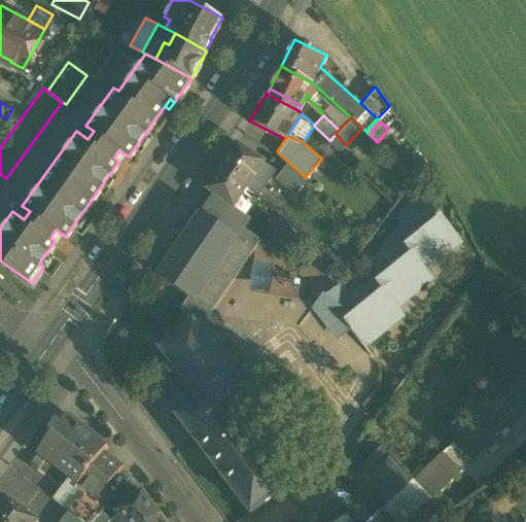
[(233,205),(247,184),(264,160),(236,141),(219,166),(205,186),(233,205)]
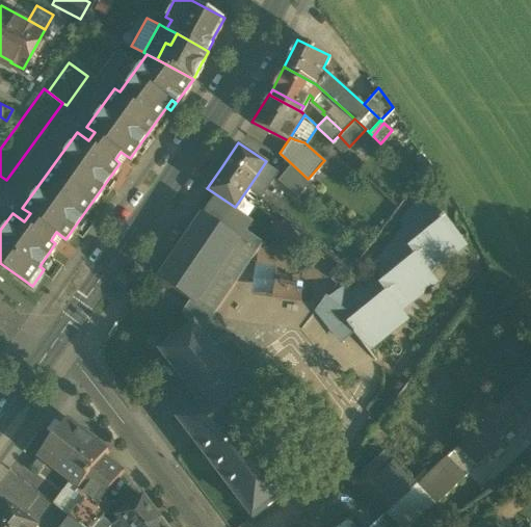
[(266,161),(249,186),(260,193),(277,168),(266,161)]
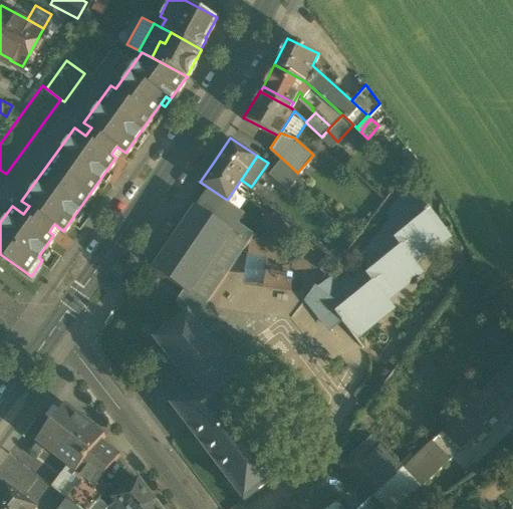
[(285,186),(296,172),(280,157),(268,172),(285,186)]
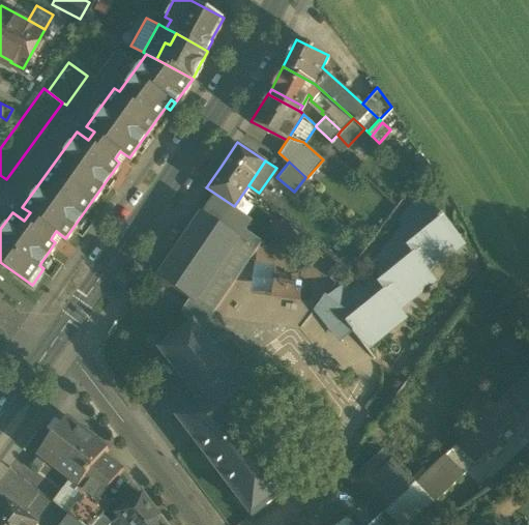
[(189,297),(210,311),(260,238),(243,227),(251,217),(214,193),(202,211),(201,210),(158,272),(157,274),(189,297)]
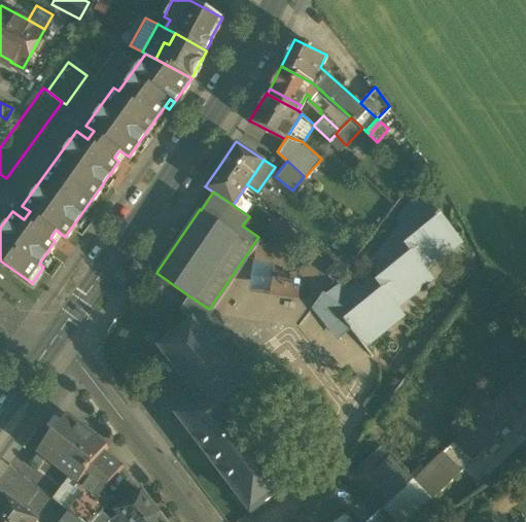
[(350,326),(362,342),(390,320),(383,312),(419,284),(413,276),(448,247),(442,240),(454,230),(439,209),(435,211),(415,195),(397,217),(399,220),(345,288),(337,282),(325,291),(322,289),(312,302),(325,319),(337,310),(350,326)]
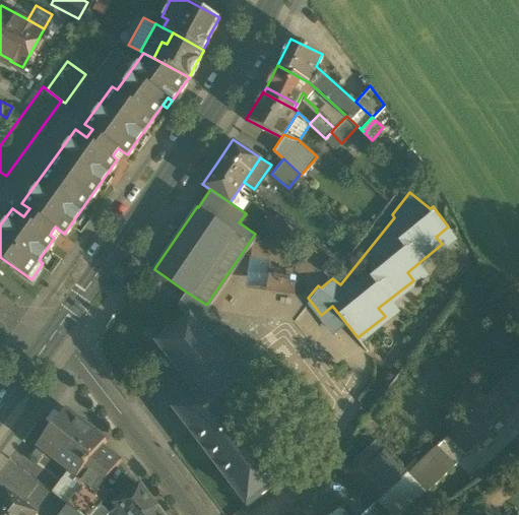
[(252,367),(206,305),(186,292),(178,303),(189,317),(189,316),(228,367),(239,359),(248,371),(252,367)]
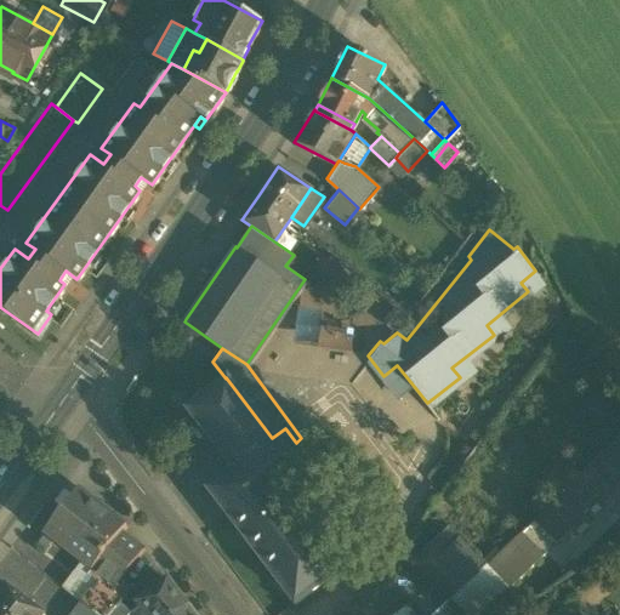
[(397,365),(384,376),(399,394),(413,385),(397,365)]
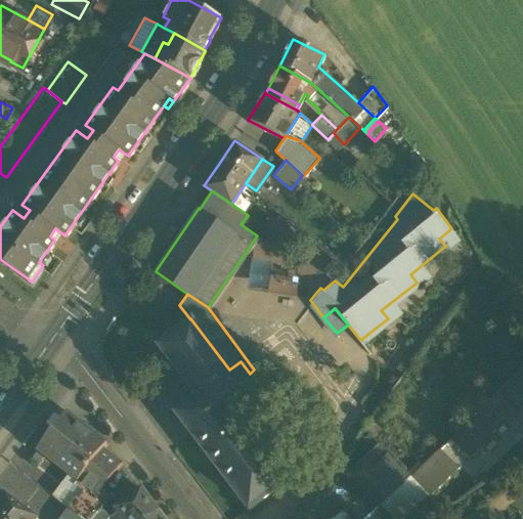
[(248,505),(249,507),(280,481),(233,419),(265,394),(250,374),(241,361),(229,370),(190,318),(190,319),(158,343),(197,394),(189,400),(199,413),(185,423),(248,505)]
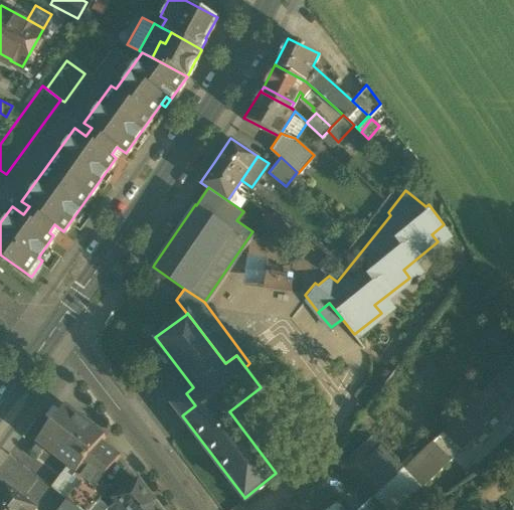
[(513,356),(442,428),(461,447),(513,393),(513,356)]
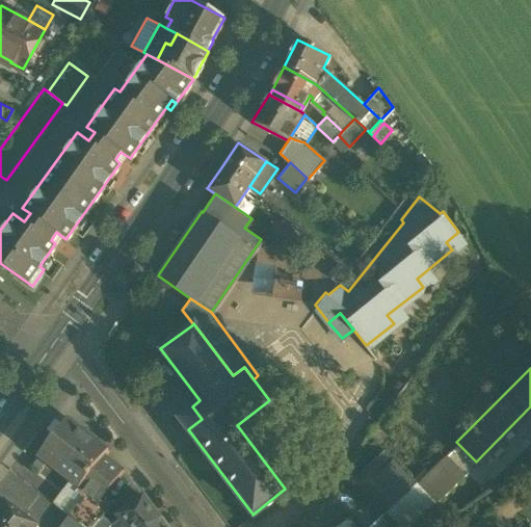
[(179,417),(188,429),(202,419),(192,406),(179,417)]
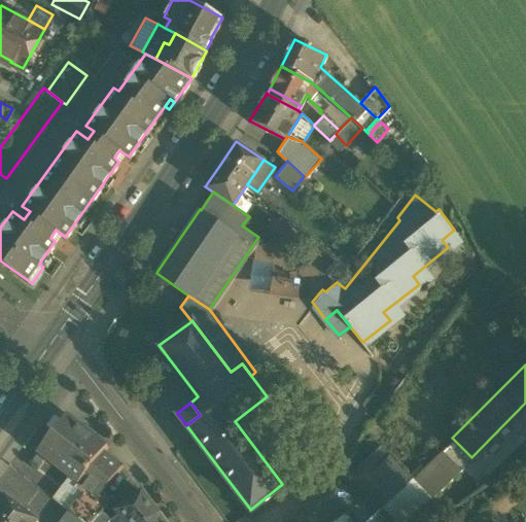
[(76,481),(77,482),(103,448),(106,443),(71,416),(62,416),(36,450),(67,474),(76,481)]
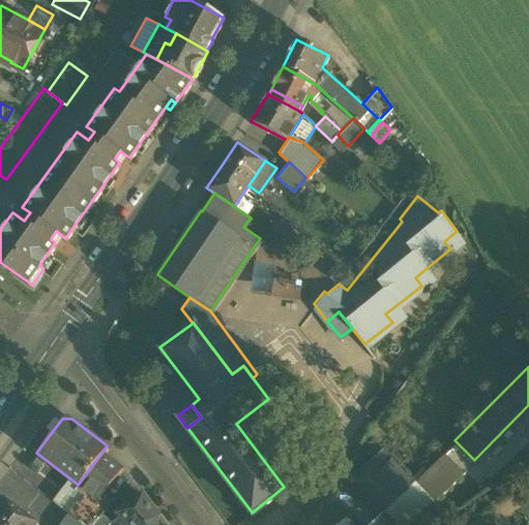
[(350,476),(382,509),(383,508),(413,479),(414,478),(382,446),(350,476)]
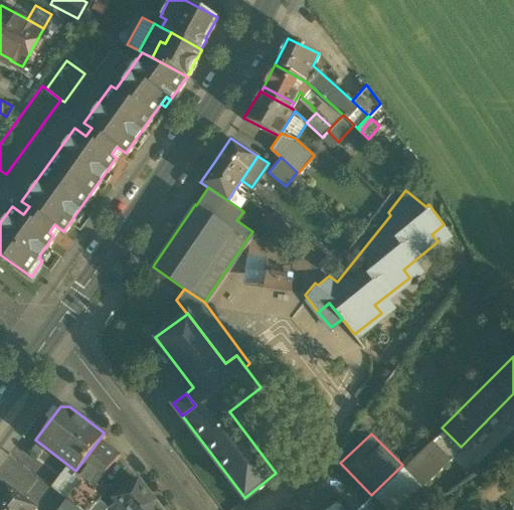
[(76,486),(95,501),(99,496),(99,497),(109,483),(100,477),(119,453),(101,438),(75,471),(74,470),(72,473),(81,480),(76,486)]
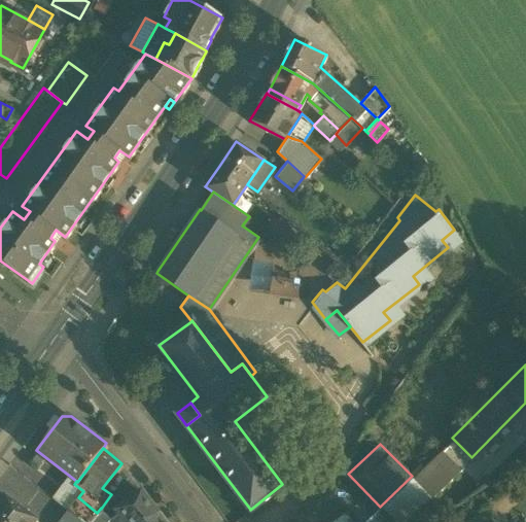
[(411,477),(430,497),(461,467),(442,448),(413,477),(412,476),(411,477)]
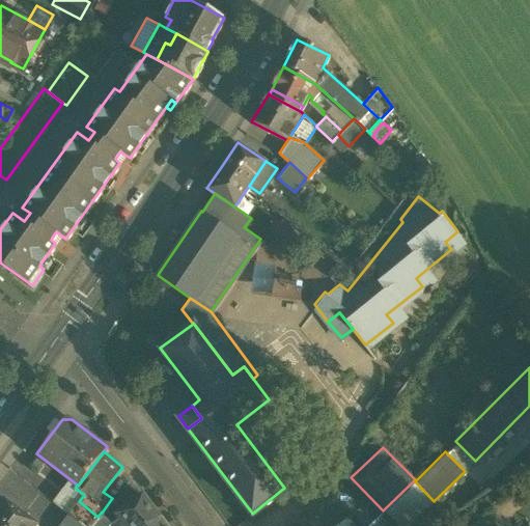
[(67,511),(77,499),(79,501),(84,495),(75,488),(77,485),(67,477),(51,498),(67,511)]
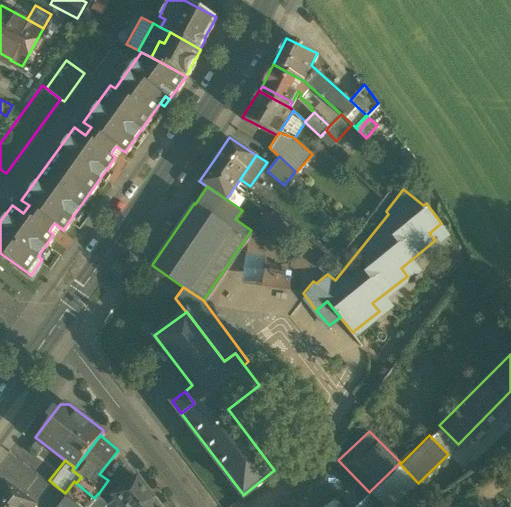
[(385,506),(393,506),(418,483),(399,463),(370,491),(385,506)]
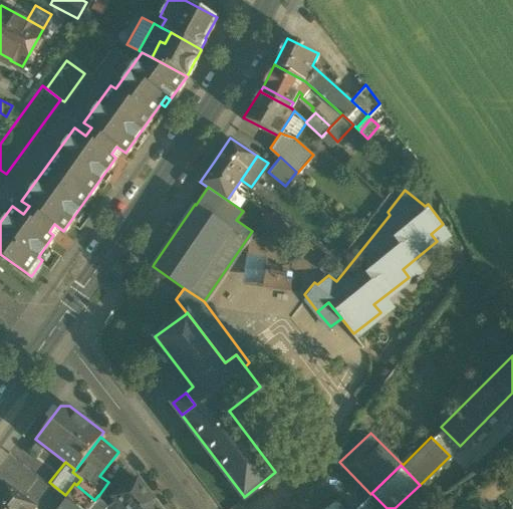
[(162,508),(155,499),(138,477),(112,496),(113,498),(121,508),(162,508)]
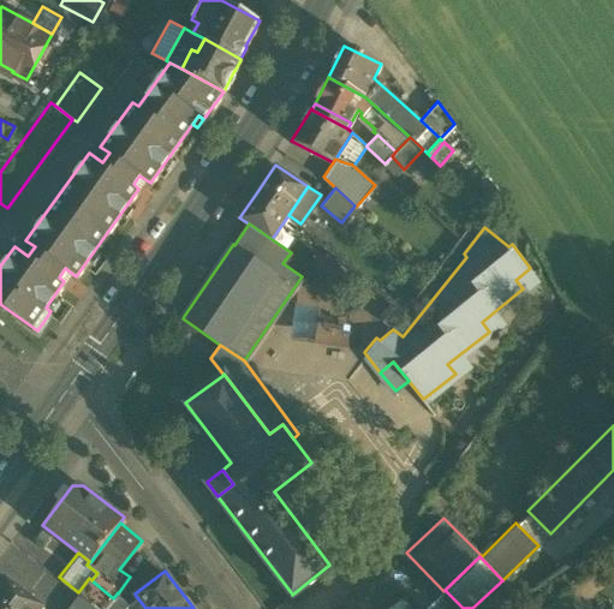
[(0,608),(41,608),(45,605),(4,574),(0,579),(0,608)]
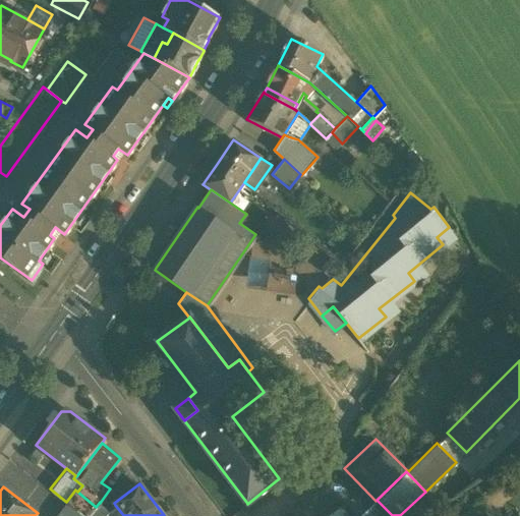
[(75,490),(66,502),(84,515),(89,515),(96,507),(77,492),(75,490)]
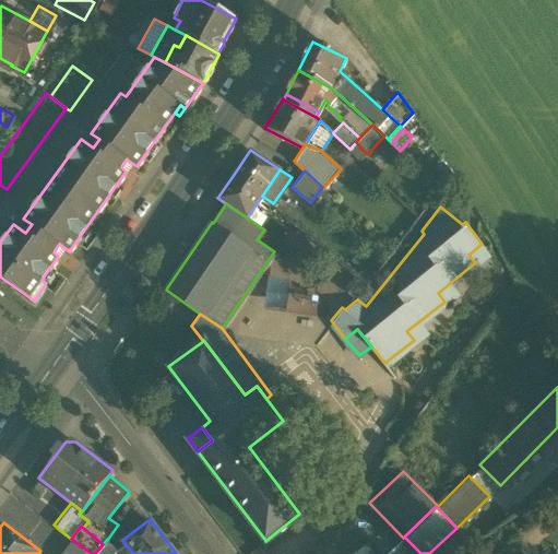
[(420,553),(404,537),(403,538),(386,553),(420,553)]
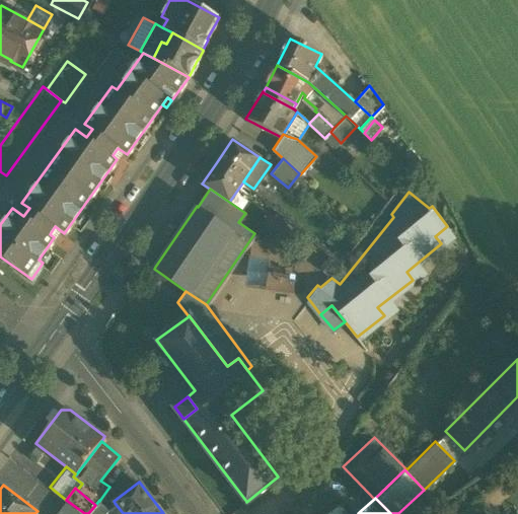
[(84,513),(66,500),(55,513),(84,513)]
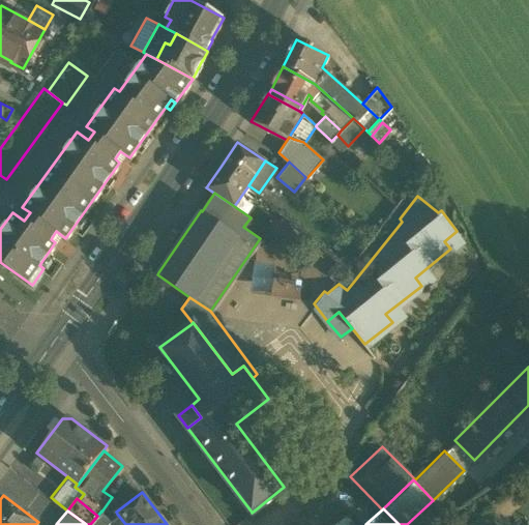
[(101,511),(97,516),(90,524),(106,524),(107,524),(111,519),(110,519),(101,512),(101,511)]
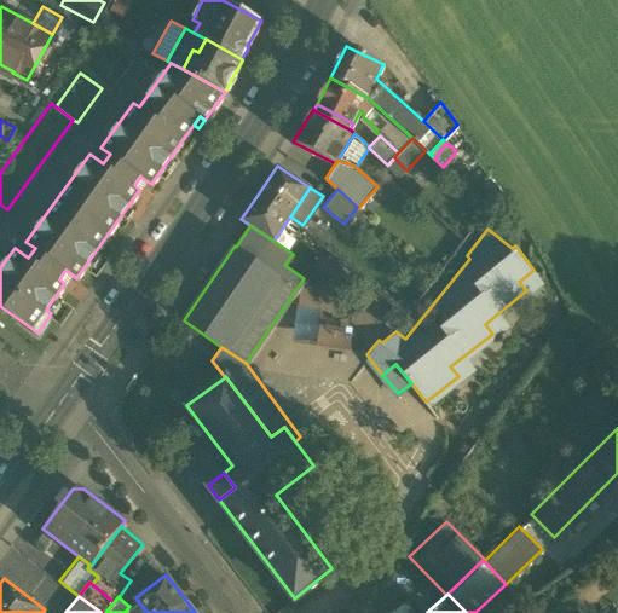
[(414,612),(404,600),(386,612),(414,612)]
